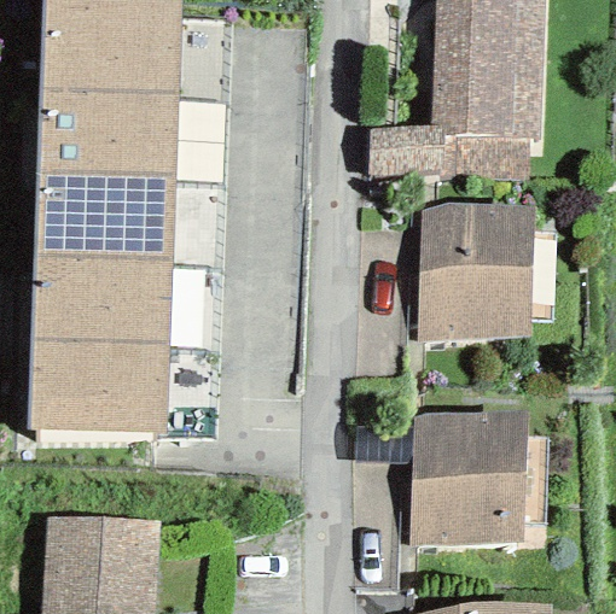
[(46,0),(42,87),(174,91),(178,0),(46,0)]
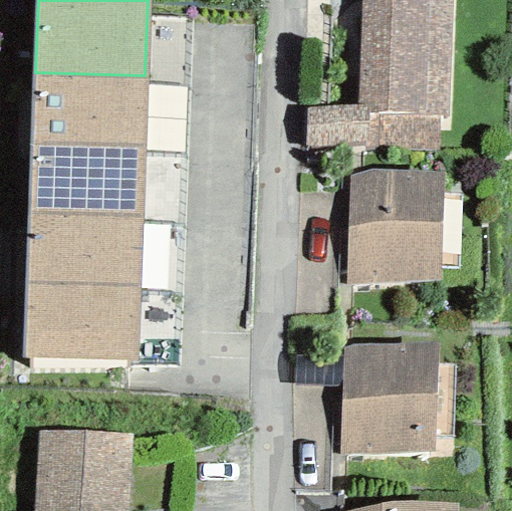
[(361,0),(358,102),(308,106),(306,147),(364,143),(365,148),(441,148),(440,113),(449,114),(453,0),(361,0)]
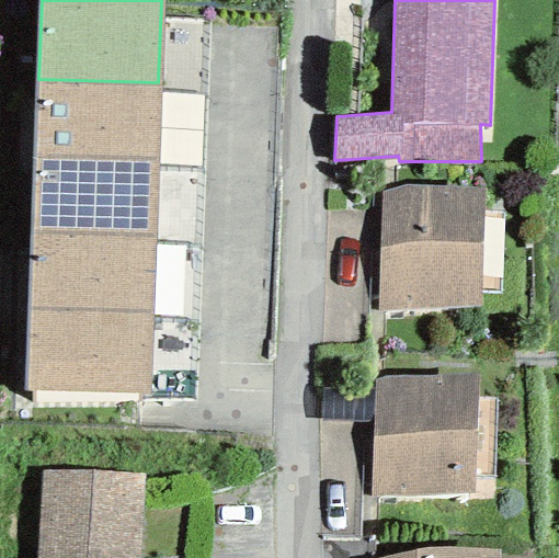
[(158,82),(38,79),(37,157),(156,159),(158,82)]
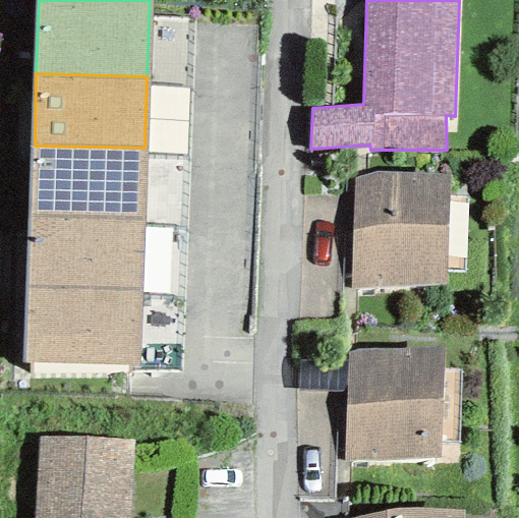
[(145,148),(35,146),(33,210),(142,213),(145,148)]
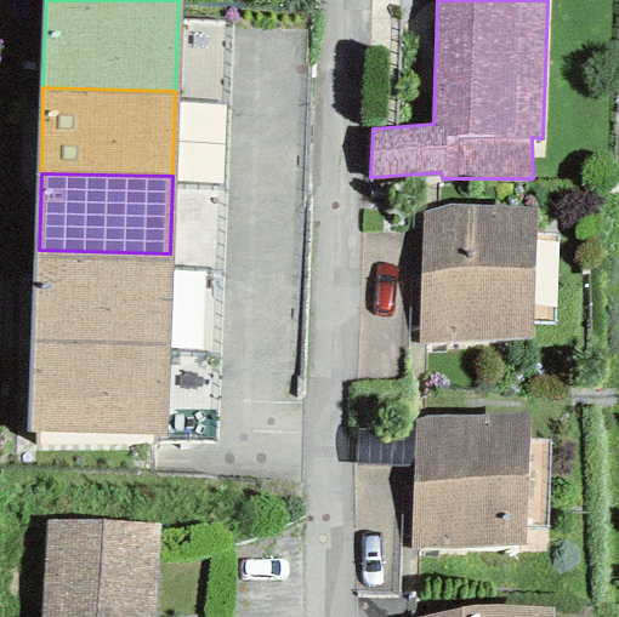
[(422,210),(420,342),(533,337),(535,203),(448,201),(422,210)]
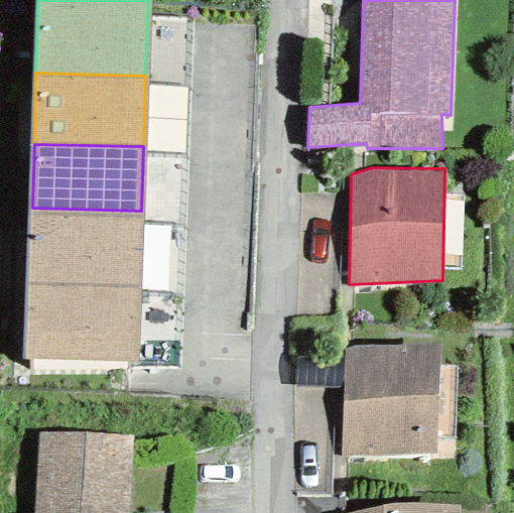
[(141,211),(32,208),(26,282),(142,286),(141,211)]
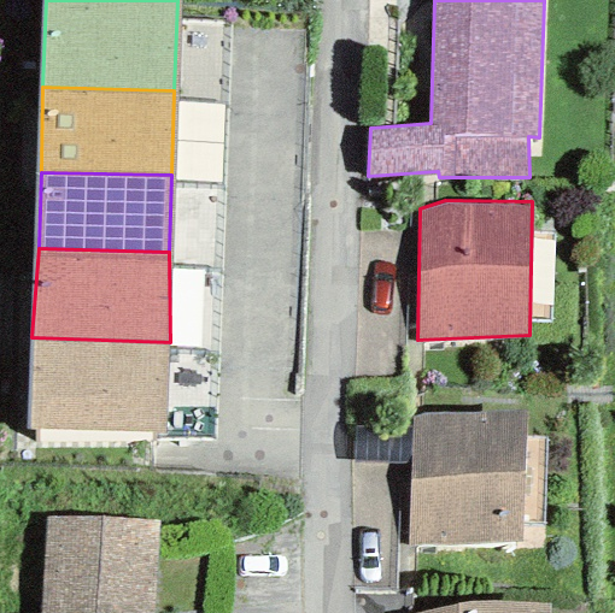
[(209,351),(212,278),(177,276),(174,348),(209,351)]
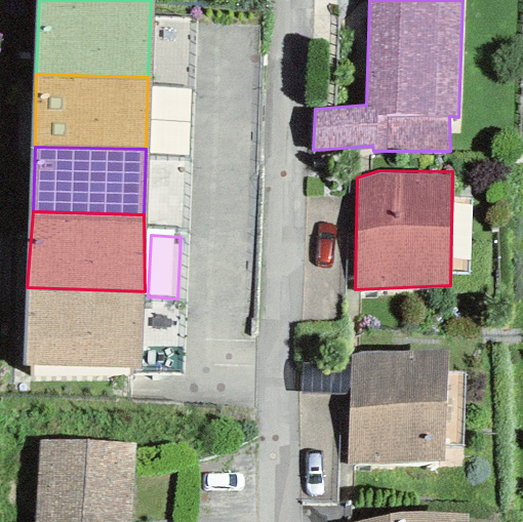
[(26,363),(142,368),(145,291),(27,287),(26,363)]
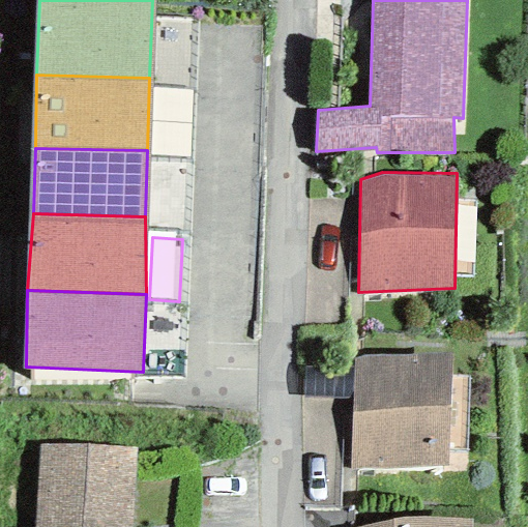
[(355,357),(352,467),(447,464),(451,350),(365,352),(355,357)]
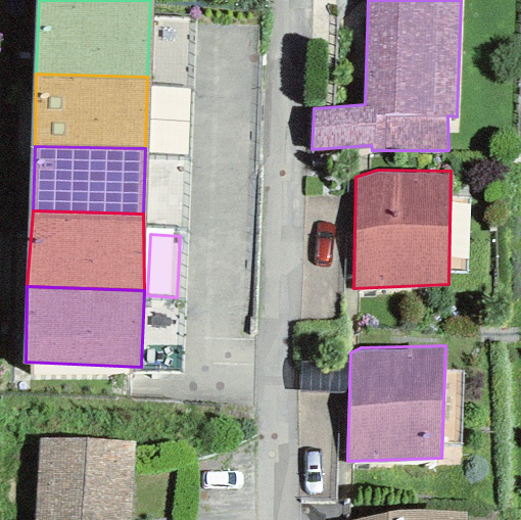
[(130,519),(136,440),(41,436),(36,519),(130,519)]
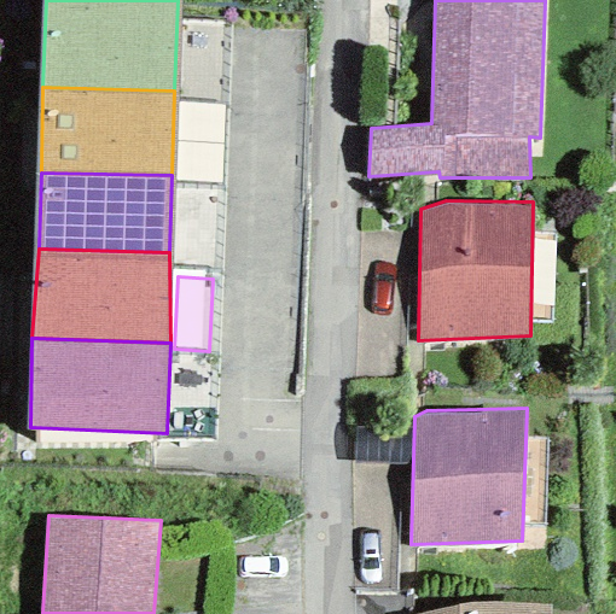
[(551,613),(551,601),(408,613),(407,613),(551,613)]
